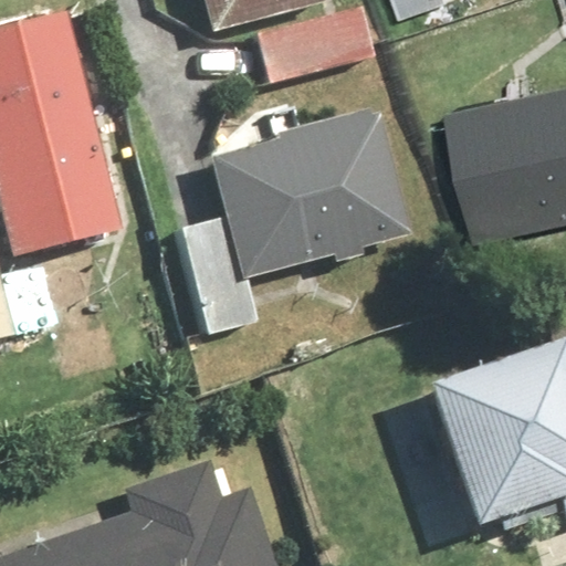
[(307,0),(186,0),(195,33),(308,6),(307,0)]
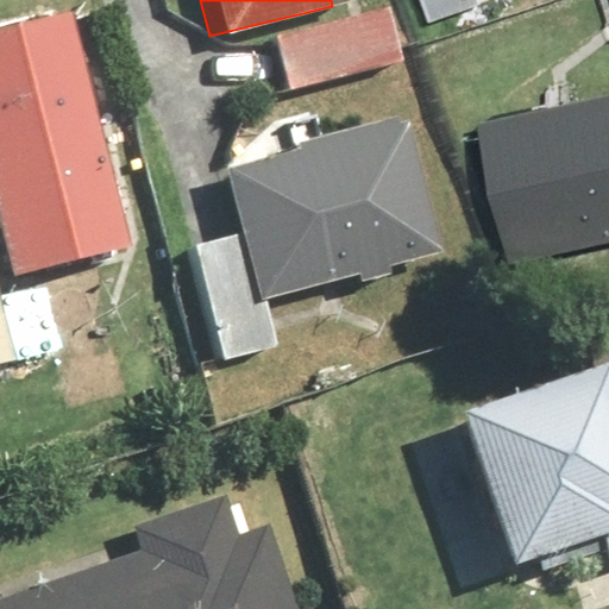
[(488,0),(419,0),(428,24),(490,2),(488,0)]
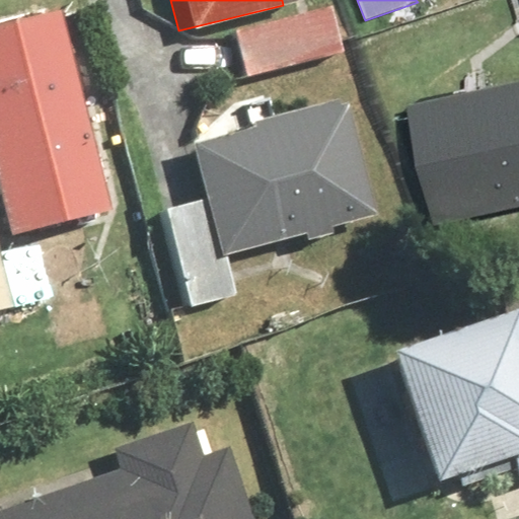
[(347,51),(334,4),(235,31),(248,78),(347,51)]
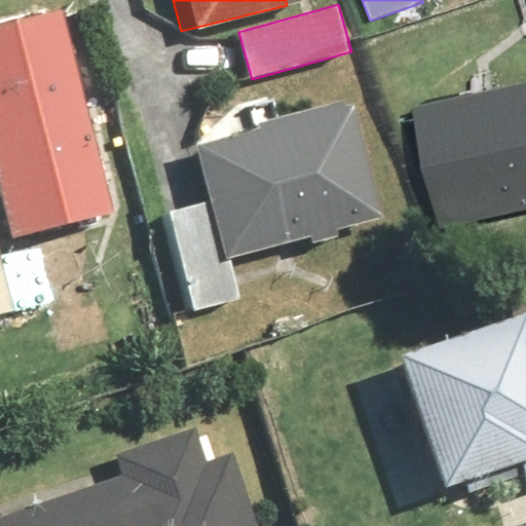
[(63,10),(0,26),(0,196),(10,236),(113,211),(63,10)]
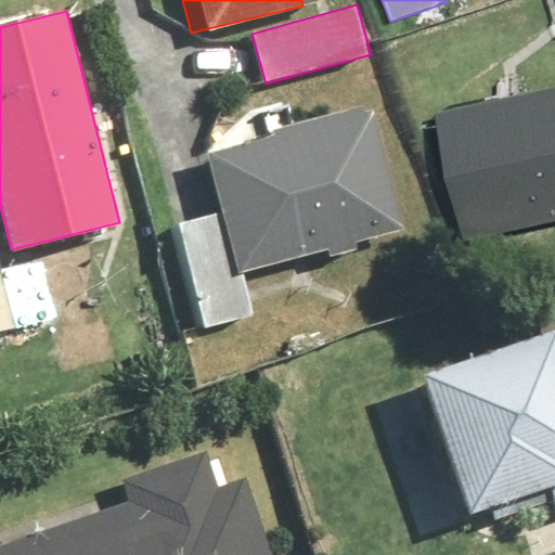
[(554,80),(443,104),(470,236),(554,218),(554,80)]
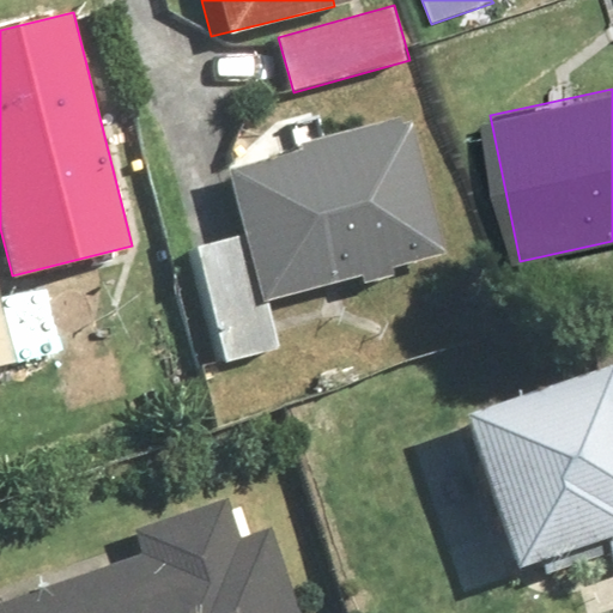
[(414,116),(232,161),(267,297),(449,252),(414,116)]
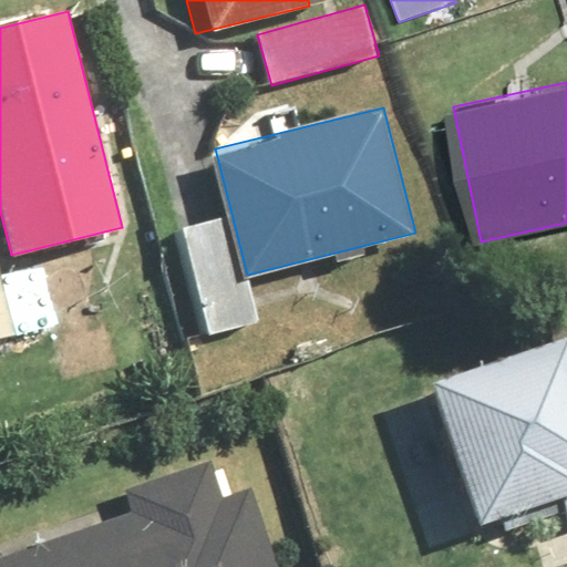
[(228,219),(182,232),(207,331),(254,319),(228,219)]
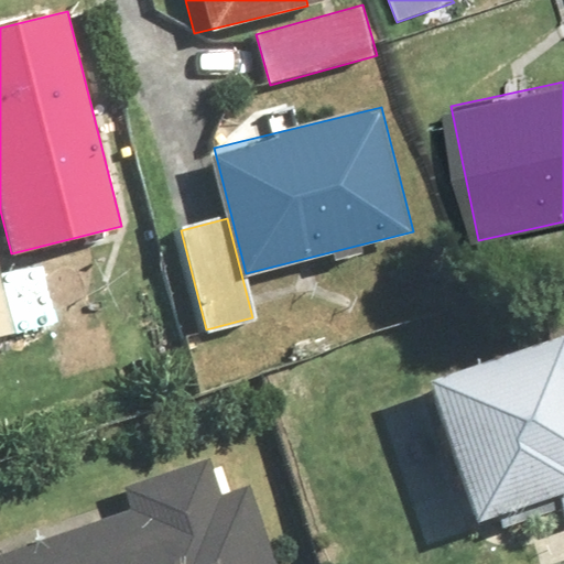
[(0,264),(0,336),(18,333),(0,264)]
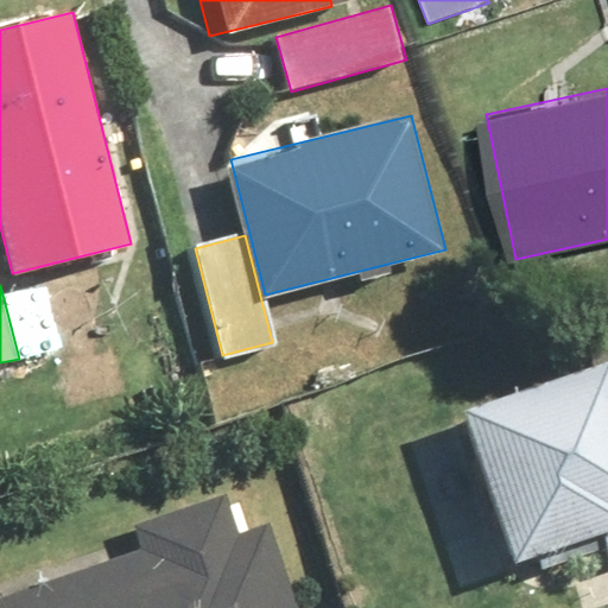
[(580,368),(434,417),(485,570),(584,537),(594,567),(607,562),(607,450),(607,451),(580,368)]
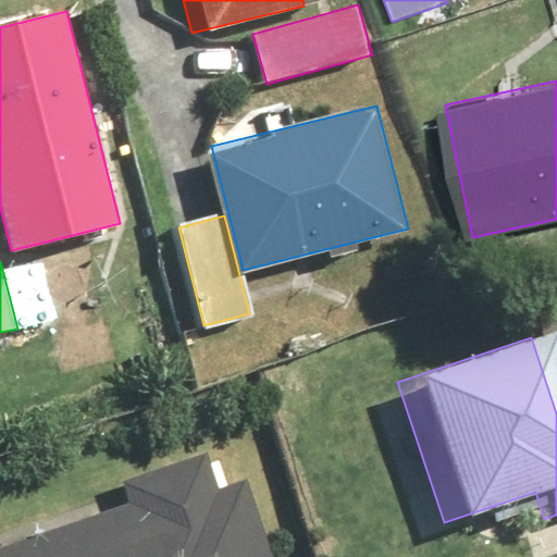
[(258,556),(232,475),(198,486),(190,463),(112,490),(120,512),(0,552),(0,556),(258,556)]
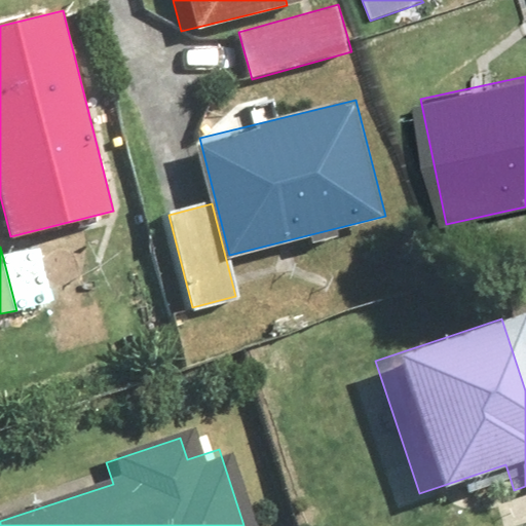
All buildings are outlined.
